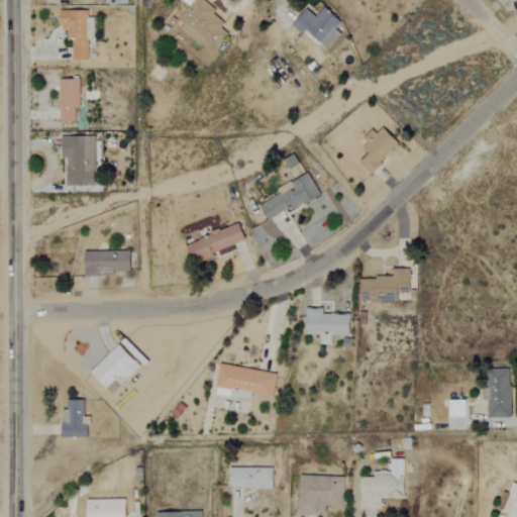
[(216,10),(203,0),(193,0),(175,23),(203,45),(205,43),(215,50),(228,33),(221,28),(224,23),(213,14),(216,10)]
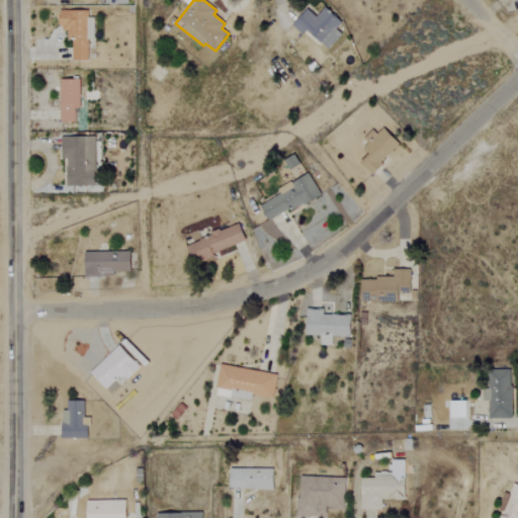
[(303,35),(307,30),(328,50),(341,34),(336,29),(341,22),(325,8),(316,18),(307,9),(291,25),(303,35)]
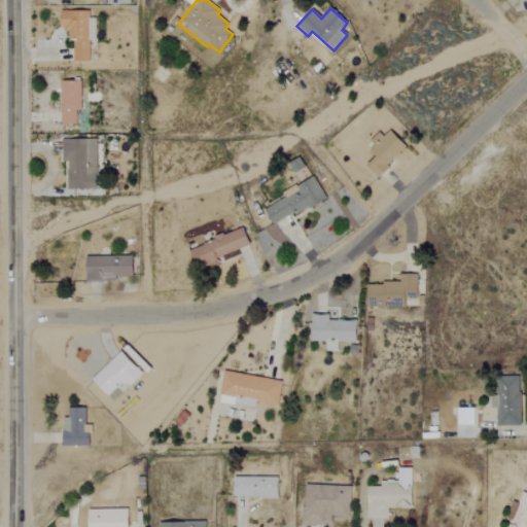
[(72,62),(90,62),(90,40),(96,40),(96,18),(90,18),(90,10),(61,11),(61,32),(72,32),(72,62)]
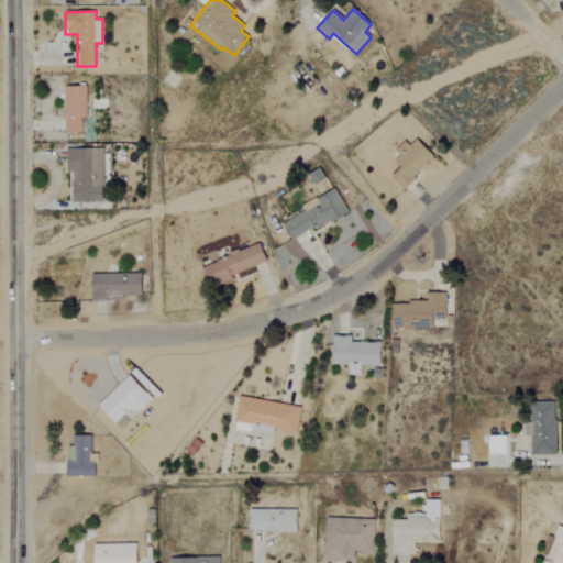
[(87,119),(86,86),(64,86),(65,133),(81,133),(81,119),(87,119)]
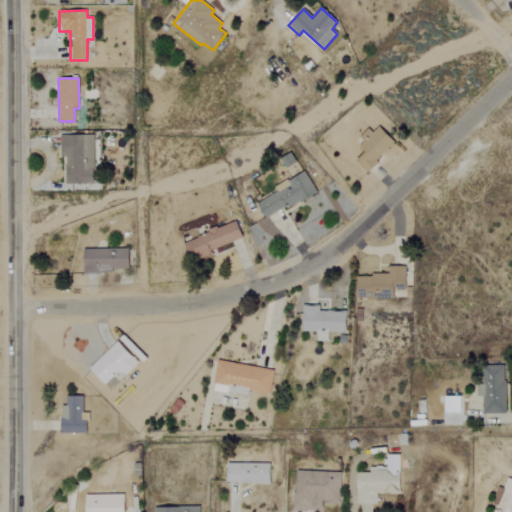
[(355,161),(365,171),(395,144),(380,127),(357,148),(362,154),(355,161)]
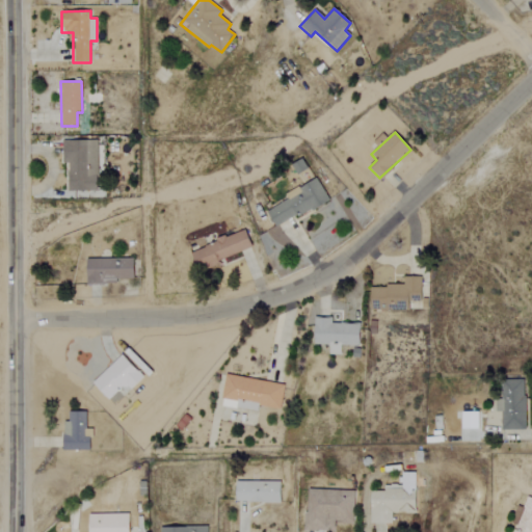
[(98,140),(62,140),(62,163),(69,163),(69,190),(98,191),(98,140)]
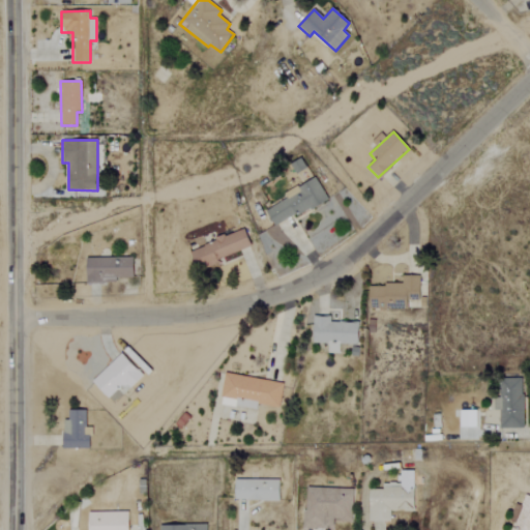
[(274,227),(327,200),(317,177),(285,194),(288,199),(266,209),(274,227)]
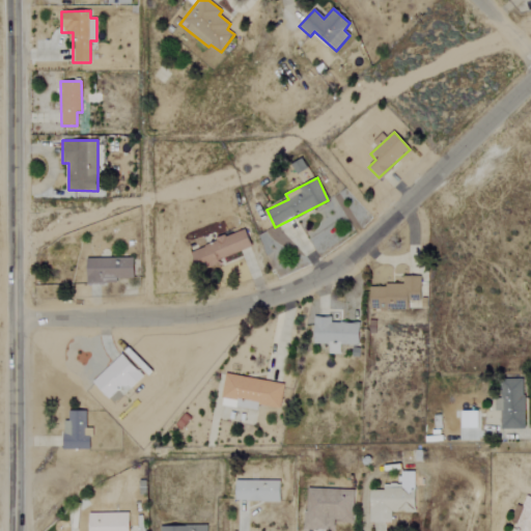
[(191,250),(197,269),(252,249),(246,231),(191,250)]
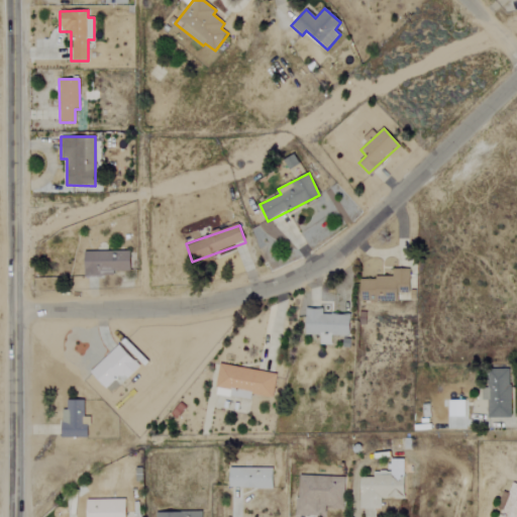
[(130,251),(85,251),(85,277),(114,276),(114,272),(131,271),(130,251)]
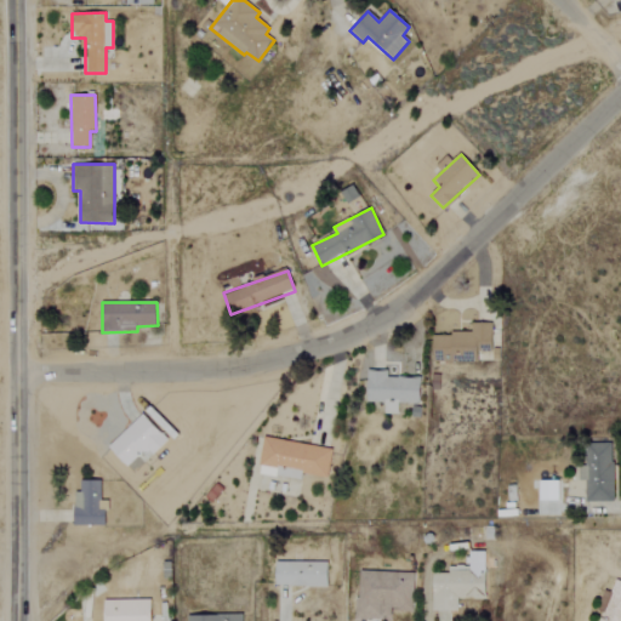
[(493,353),(493,323),(472,324),(472,334),(433,335),(434,363),(478,362),(478,353),(493,353)]
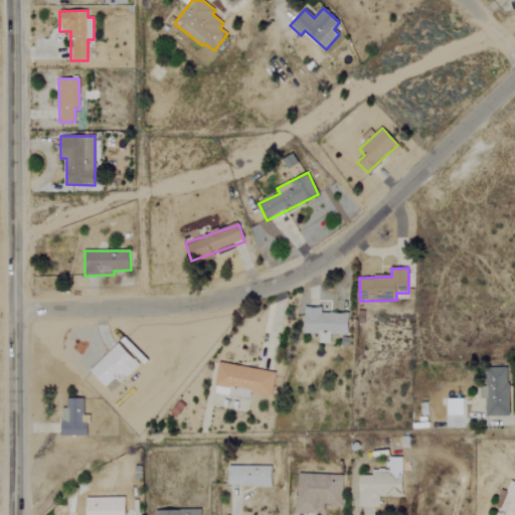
[(348,314),(321,313),(321,308),(305,307),(305,332),(318,333),(318,343),(330,344),(330,335),(348,335),(348,314)]
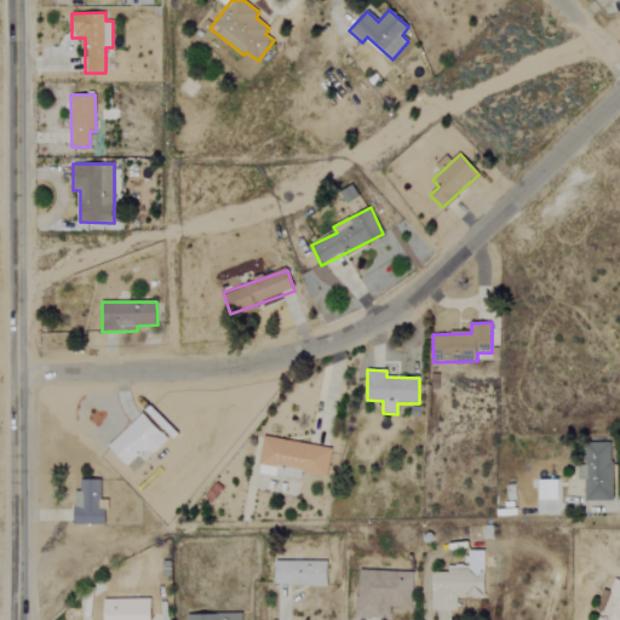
[(145,449),(151,455),(167,440),(142,413),(108,446),(127,466),(145,449)]
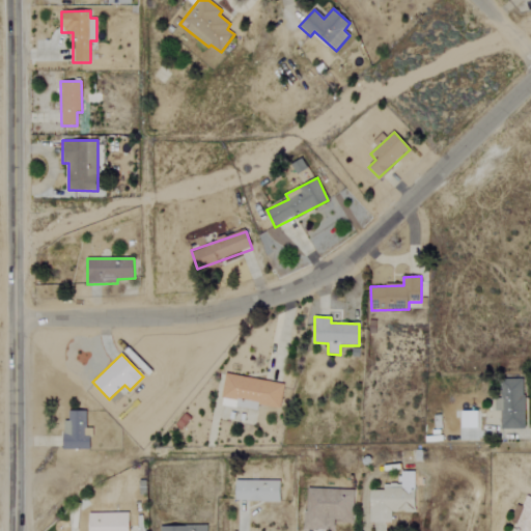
[(258,404),(279,409),(283,384),(226,374),(221,404),(257,411),(258,404)]
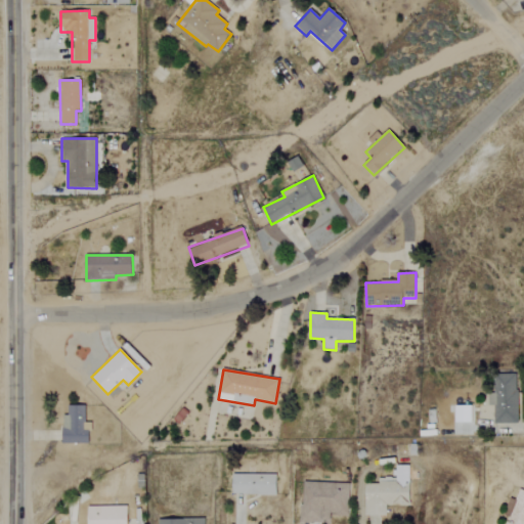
[(517,424),(518,375),(492,375),(491,405),(494,405),(494,424),(517,424)]
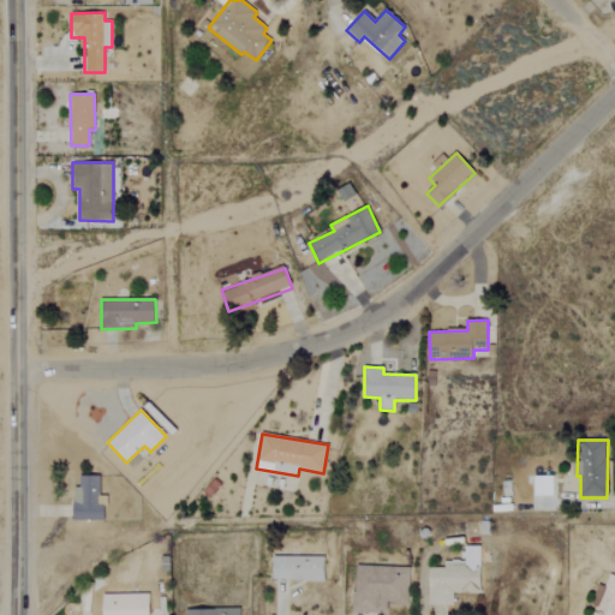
[(100,477),(76,476),(75,521),(106,521),(106,496),(100,496),(100,477)]
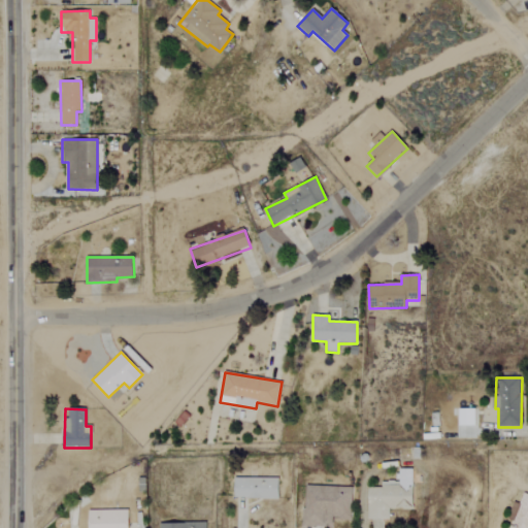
[(476,426),(476,408),(460,408),(460,426),(476,426)]
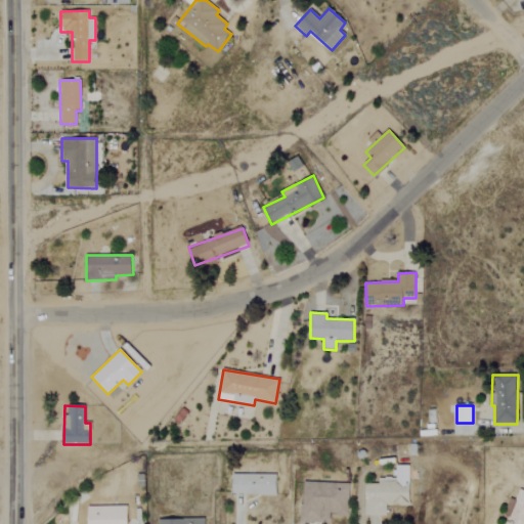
[(173,419),(179,424),(187,412),(181,407),(173,419)]
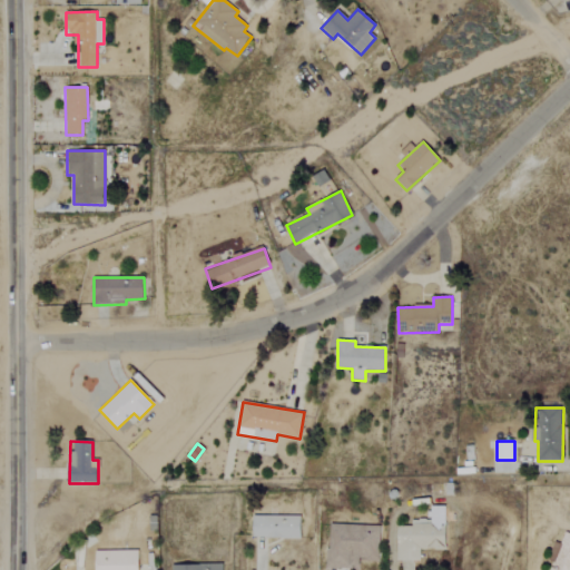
[(400,527),(400,561),(423,561),(423,549),(448,549),(448,507),(433,507),(433,522),(414,522),(414,527),(400,527)]
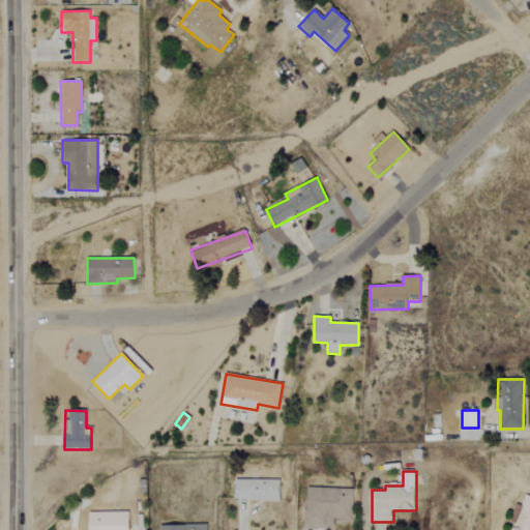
[(280,480),(237,479),(236,500),(280,501),(280,480)]
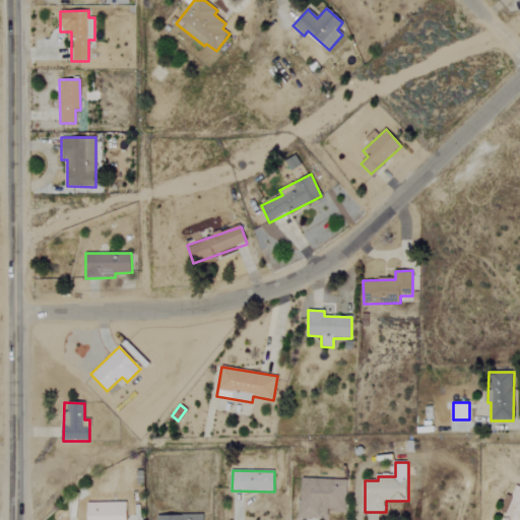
[(349,479),(303,478),(301,518),(330,519),(330,511),(348,511),(349,479)]
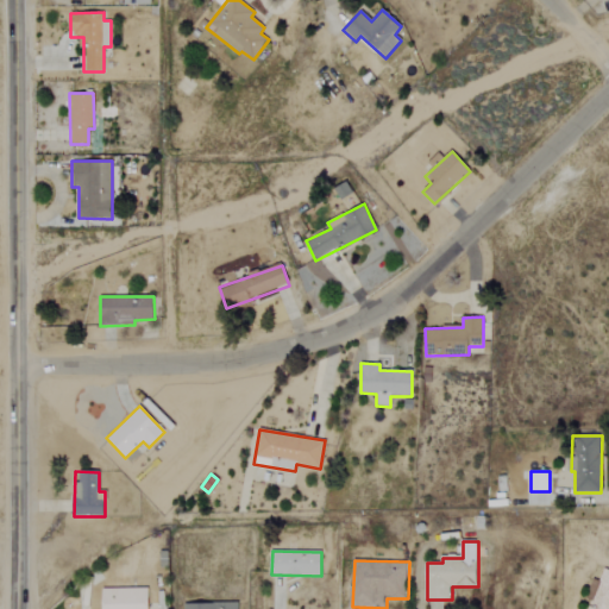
[(588,608),(608,608),(608,570),(604,569),(588,608)]
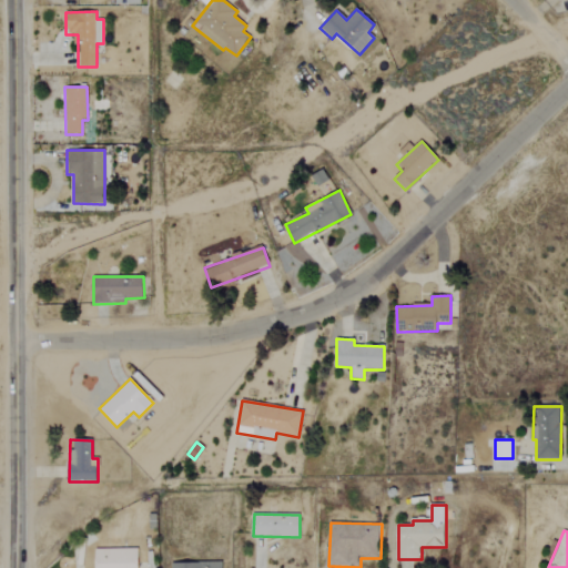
[(95,549),(94,567),(138,567),(139,549),(95,549)]
